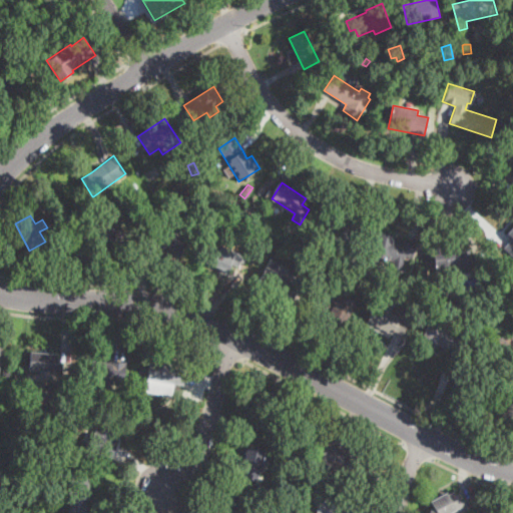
[(361,227),(356,246),(319,235),(325,216),(361,227)]
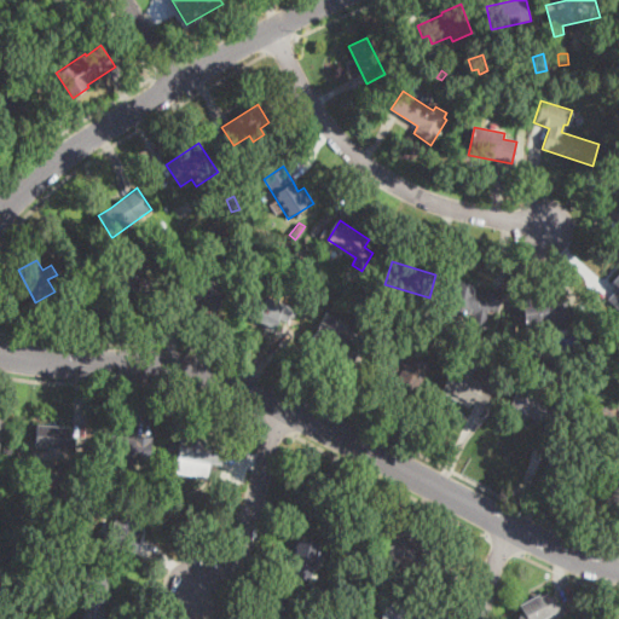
[(149,277),(146,300),(96,295),(97,273),(149,277)]
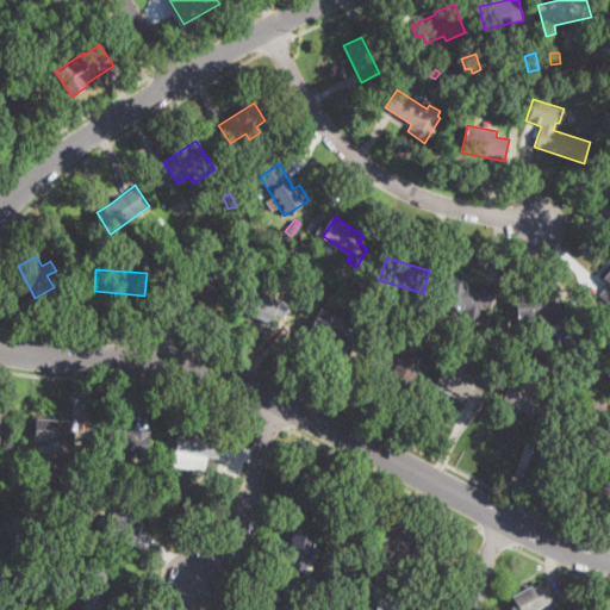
[(609,305),(598,294),(608,286),(601,280),(609,269),(609,305)]
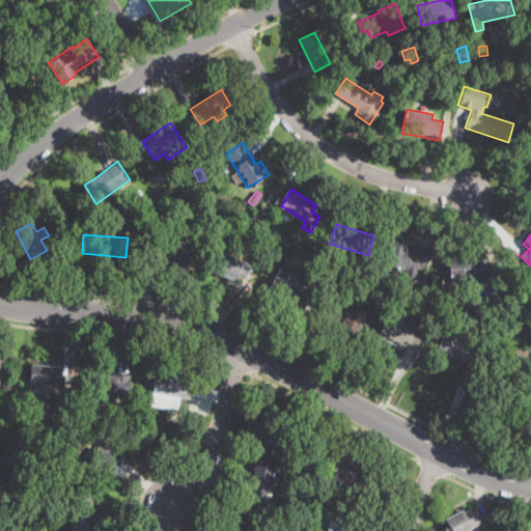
[(428,261),(427,268),(427,269),(419,267),(416,280),(406,278),(408,269),(385,264),(387,254),(382,253),(385,241),(430,249),(428,261)]
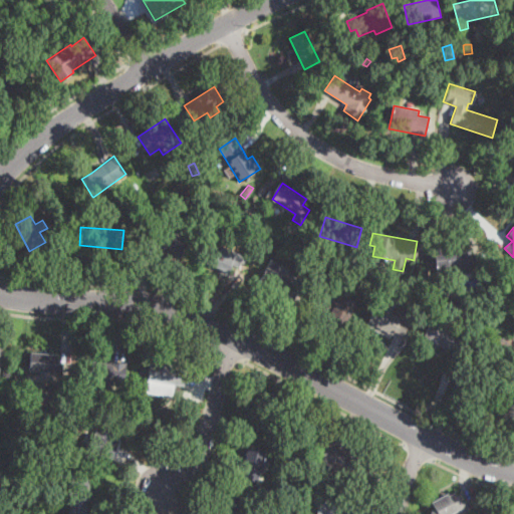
[(244,257),(240,267),(232,264),(229,272),(204,263),(210,245),(244,257)]
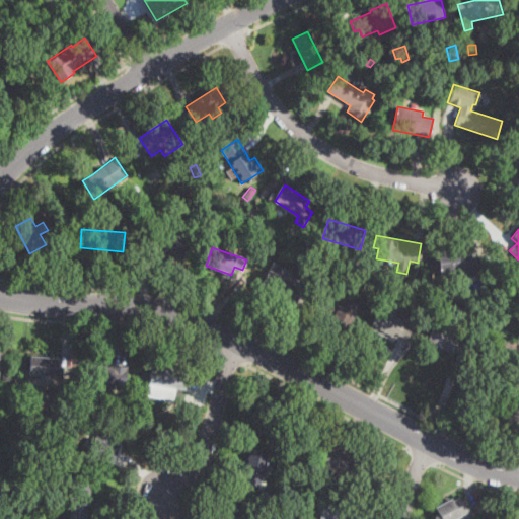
[(462,249),(463,253),(475,252),(477,271),(439,275),(437,252),(462,249)]
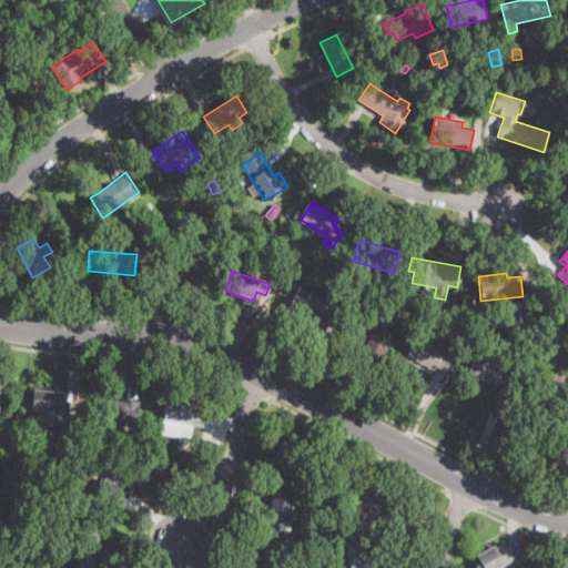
[(333,315),(326,327),(324,332),(313,326),(311,330),(283,316),(298,287),(311,293),(306,302),(333,315)]
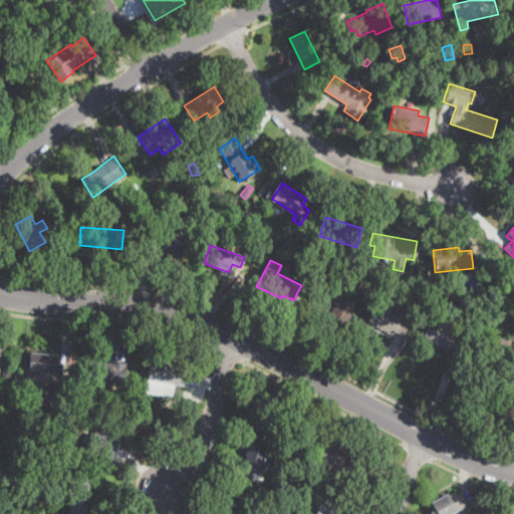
[(334,267),(332,273),(326,270),(328,265),(334,267)]
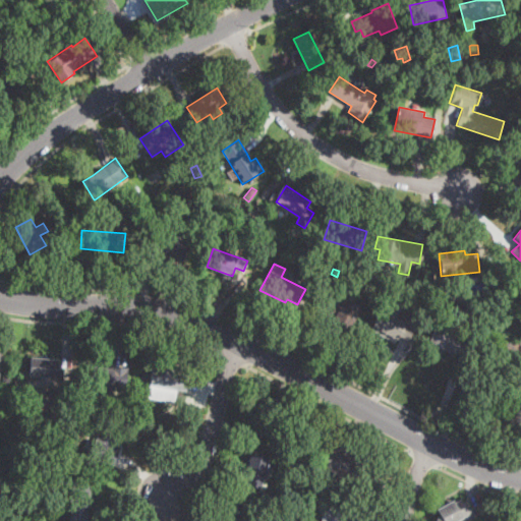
[(520,295),(512,280),(520,275),(520,295)]
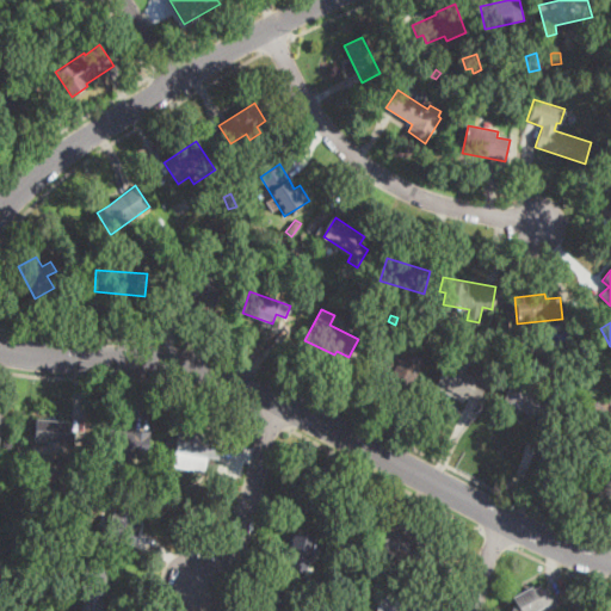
[(424,357),(409,388),(387,377),(390,371),(375,363),(387,339),(424,357)]
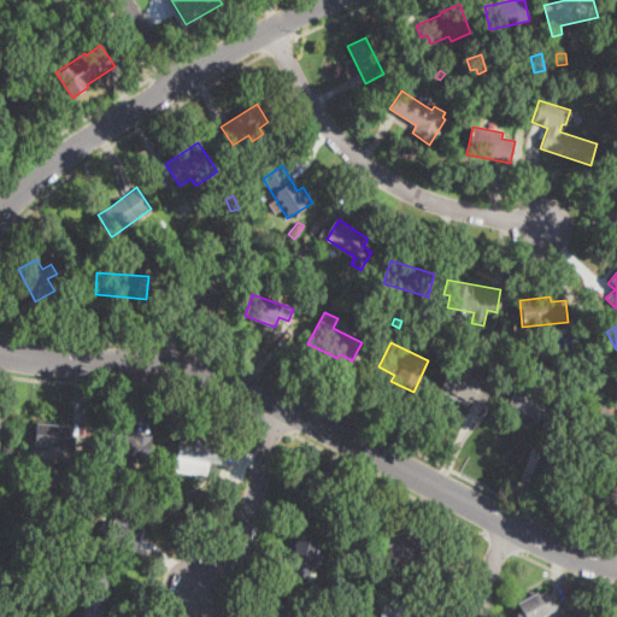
[(487,397),(482,406),(469,400),(466,405),(436,389),(450,365),(492,387),(487,397)]
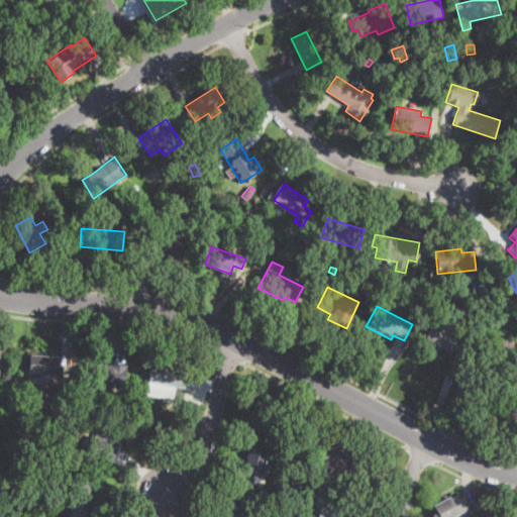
[(462,354),(461,355),(426,338),(433,322),(470,339),(462,354)]
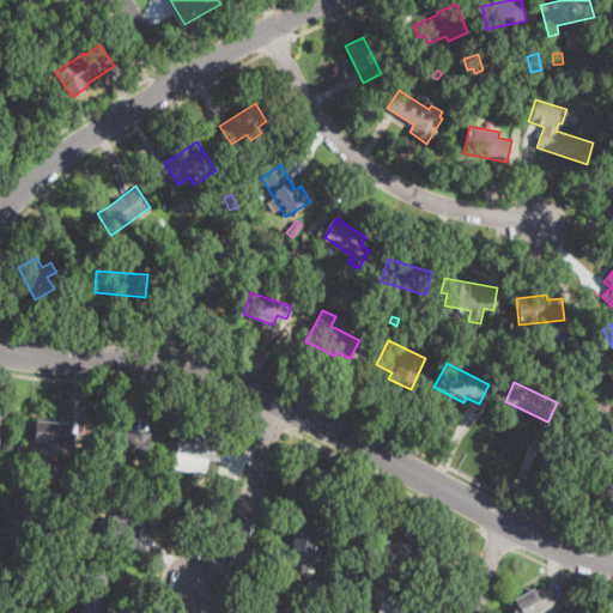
[(74,444),(74,447),(66,447),(66,443),(35,442),(35,439),(36,422),(70,423),(68,436),(74,436),(74,444)]
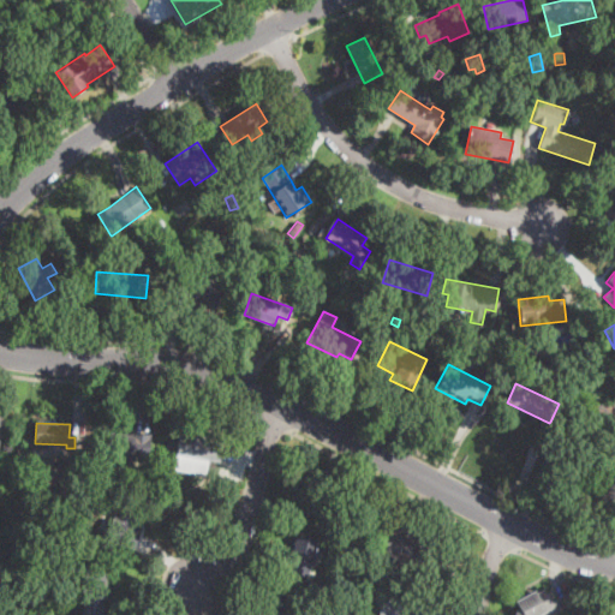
[(108,433),(131,437),(132,433),(151,435),(149,461),(133,460),(133,464),(106,459),(108,431),(108,433)]
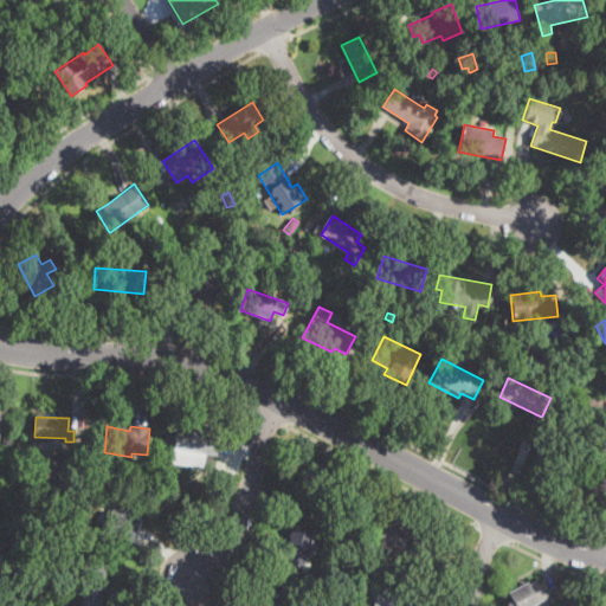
[(220,439),(218,455),(205,452),(202,468),(169,463),(175,430),(221,437),(220,439)]
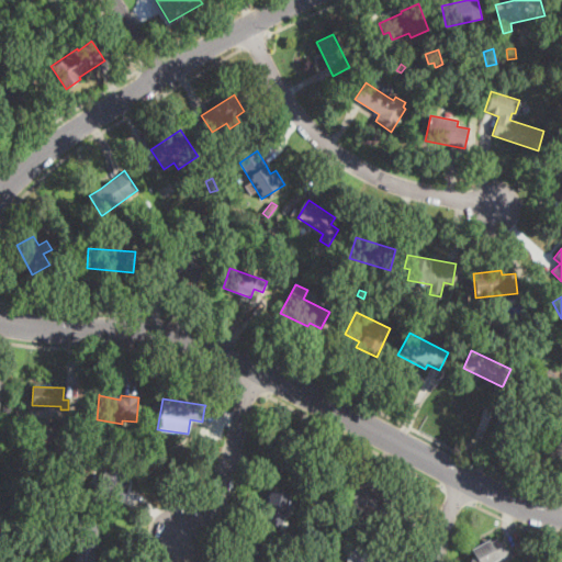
[(12,405),(10,414),(3,413),(4,405),(12,405)]
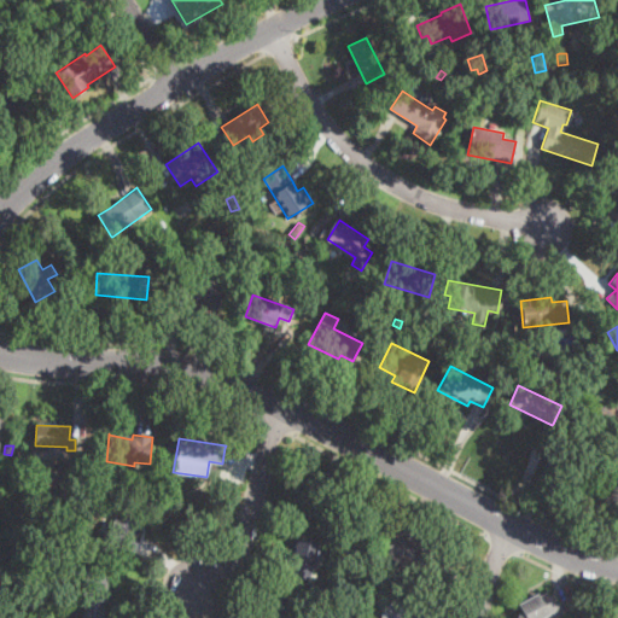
[(424,572),(423,573),(379,552),(391,526),(420,540),(417,547),(432,554),(424,572)]
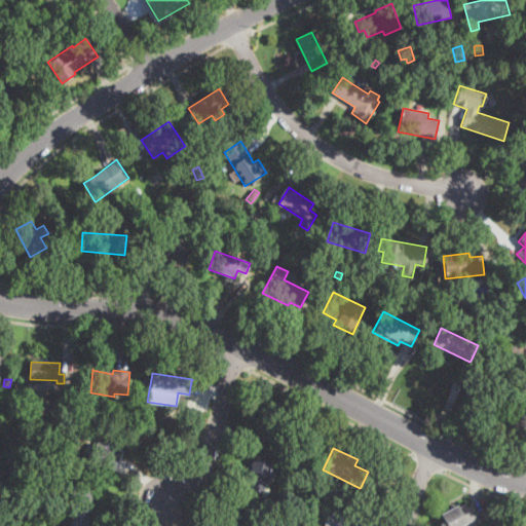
[(265,483),(263,493),(252,491),(254,486),(246,484),(252,458),(270,462),(265,483)]
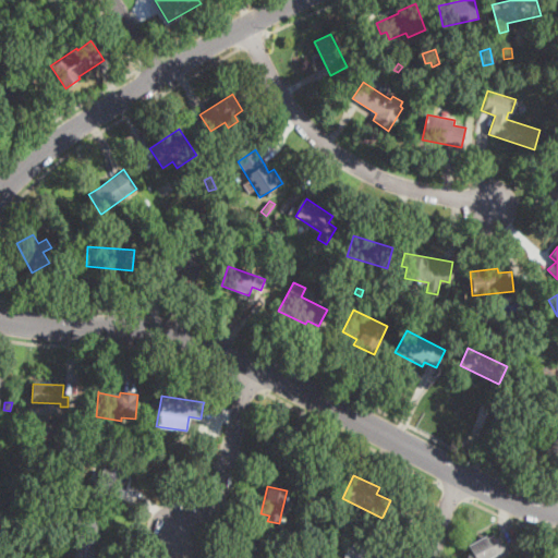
[(349,521),(347,529),(337,525),(339,519),(349,521)]
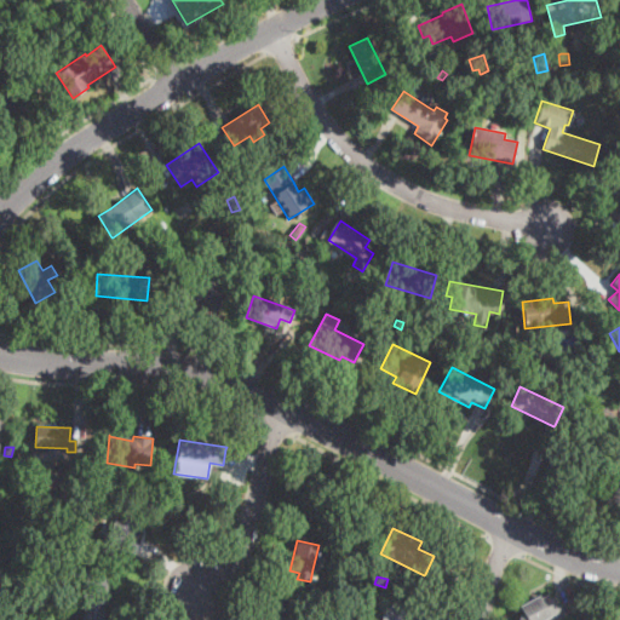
[(558,613),(545,619),(527,619),(520,606),(546,591),(558,613)]
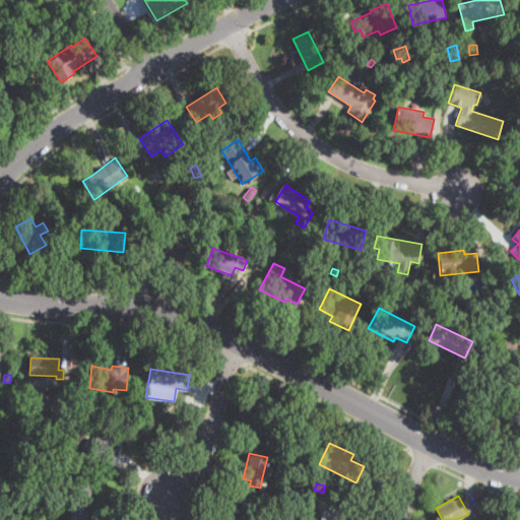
[(359,519),(320,519),(322,504),(361,509),(359,519)]
